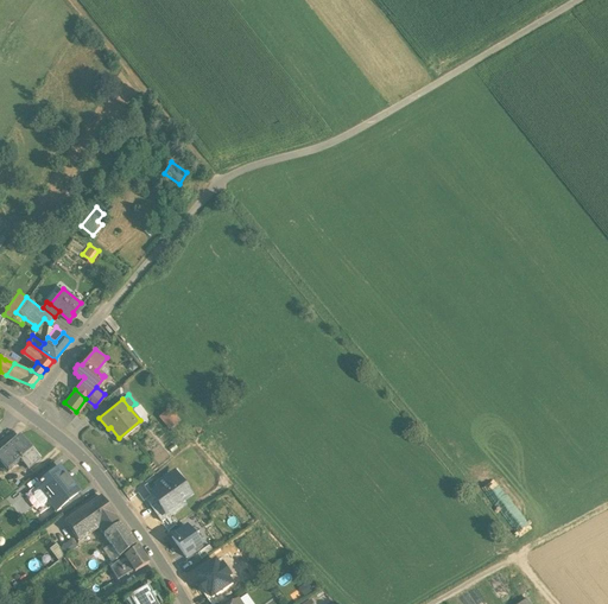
[(170,426),(181,417),(170,405),(159,414),(170,426)]
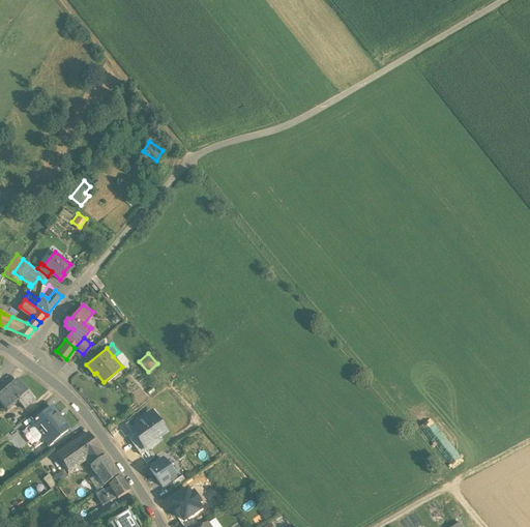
[(17,377),(0,391),(0,400),(7,408),(18,399),(24,406),(34,398),(17,377)]
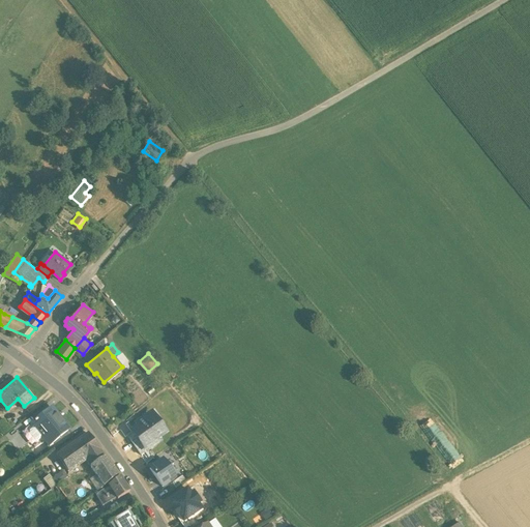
[(462,459),(400,386),(391,393),(398,402),(399,401),(453,465),(462,459)]
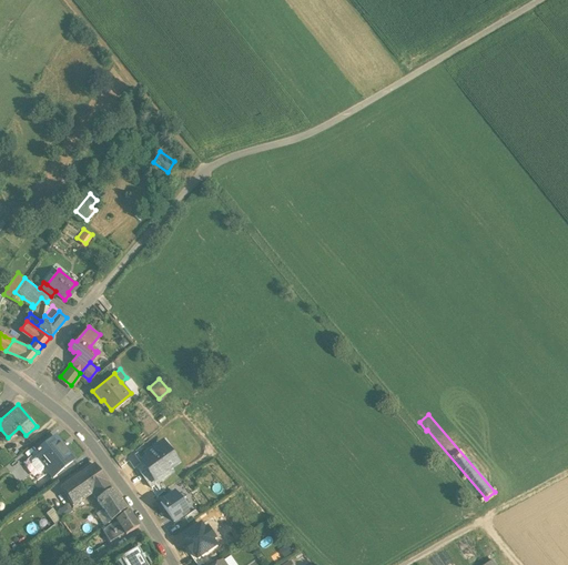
[(74,456),(54,433),(33,451),(53,474),(74,456)]
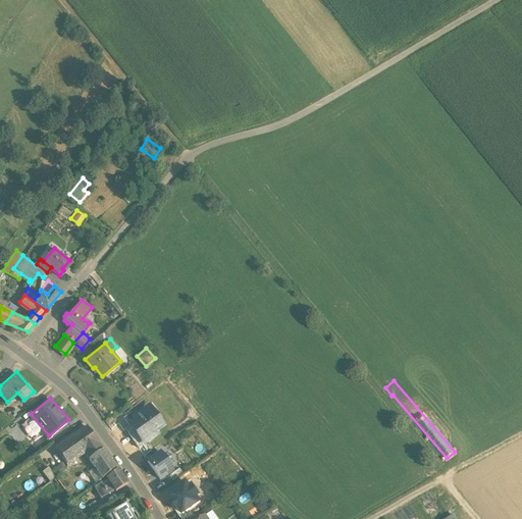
[(161,423),(151,408),(143,413),(140,410),(135,414),(137,418),(132,422),(145,442),(157,432),(154,429),(161,423)]
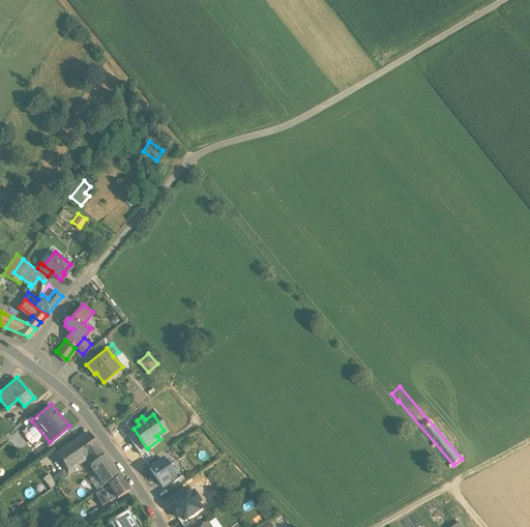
[(32,430),(28,425),(12,435),(17,441),(32,430)]
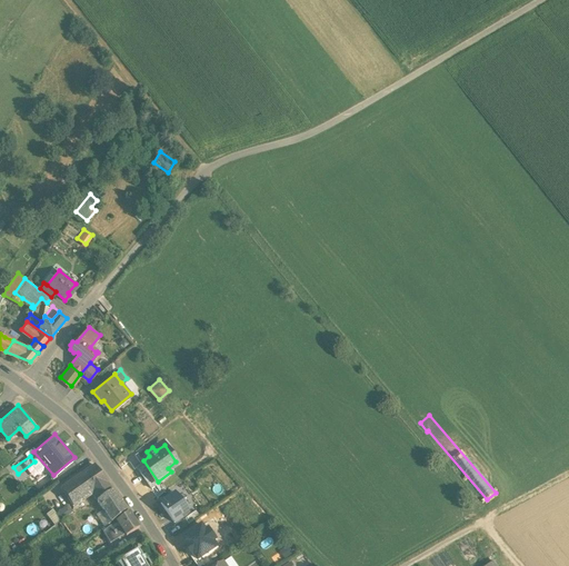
[(137,465),(152,486),(158,482),(143,460),(137,465)]
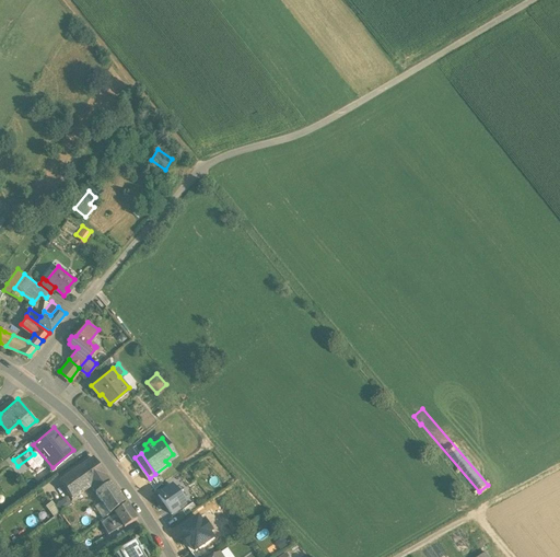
[(93,455),(59,479),(71,496),(73,496),(90,484),(105,473),(93,455)]
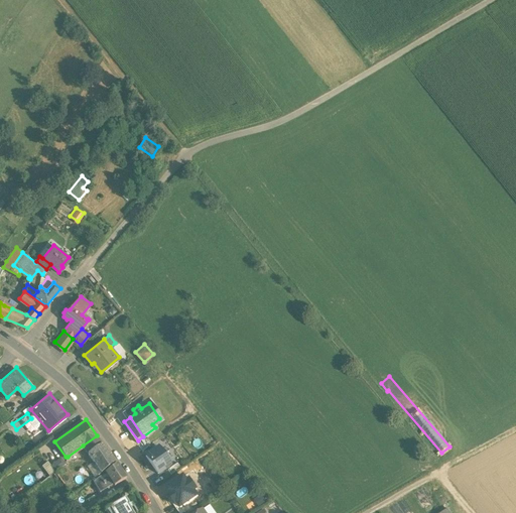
[(114,462),(97,435),(83,445),(93,460),(100,471),(114,462)]
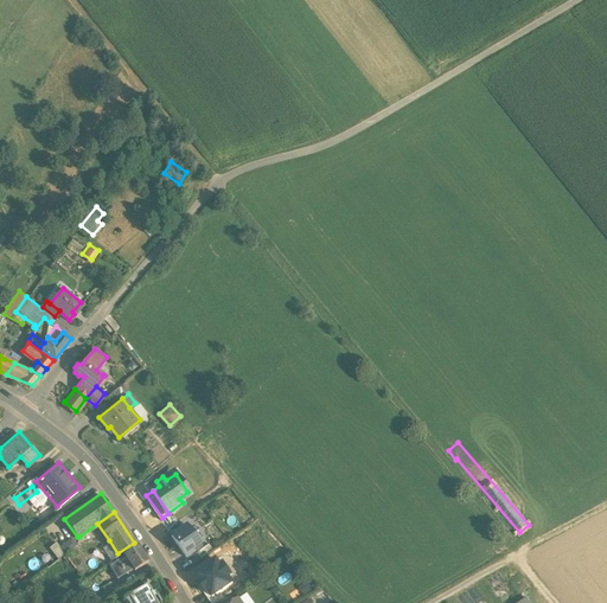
[(186,523),(171,534),(186,555),(202,543),(186,523)]
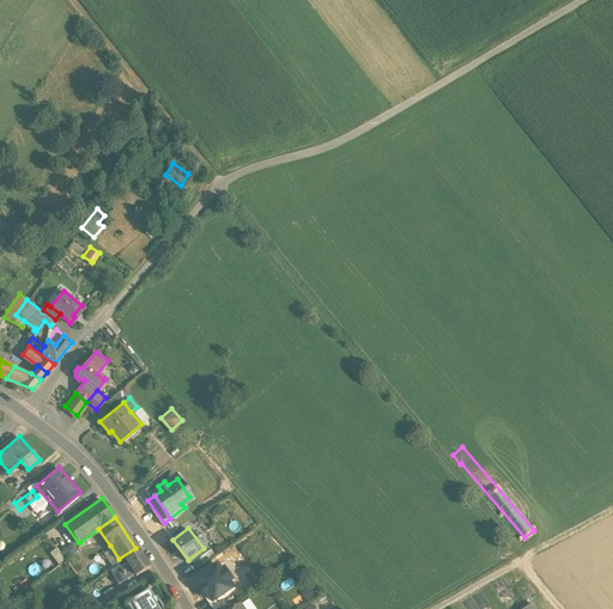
[(72,542),(60,552),(65,558),(77,549),(72,542)]
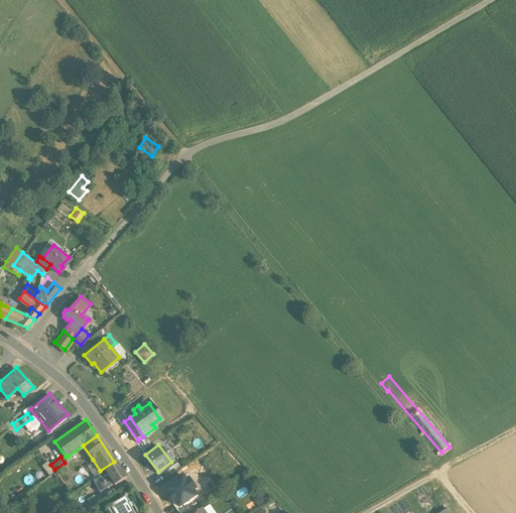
[(93,460),(87,465),(94,476),(100,471),(93,460)]
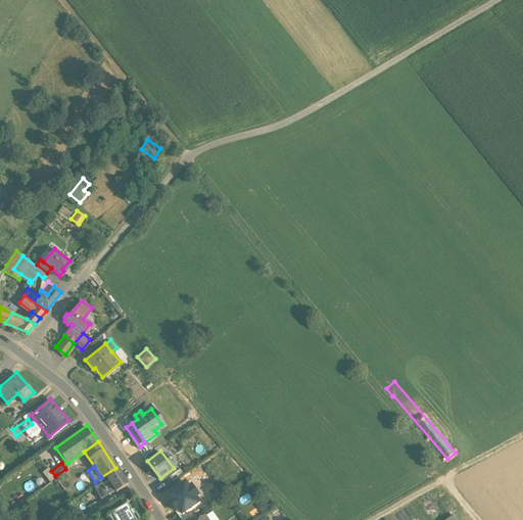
[(128,482),(117,468),(107,476),(108,478),(108,479),(110,482),(114,488),(115,489),(128,482)]
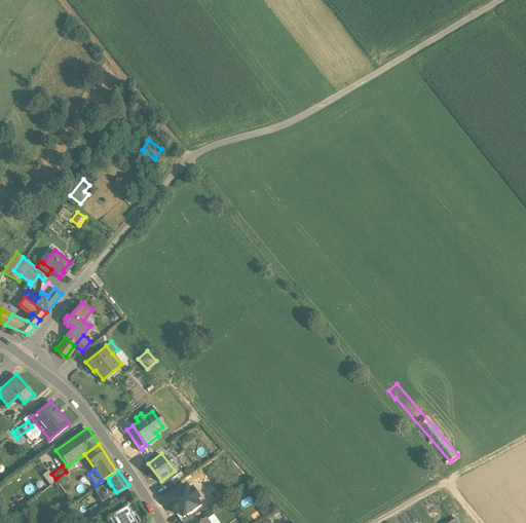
[(181,471),(172,477),(175,482),(185,475),(181,471)]
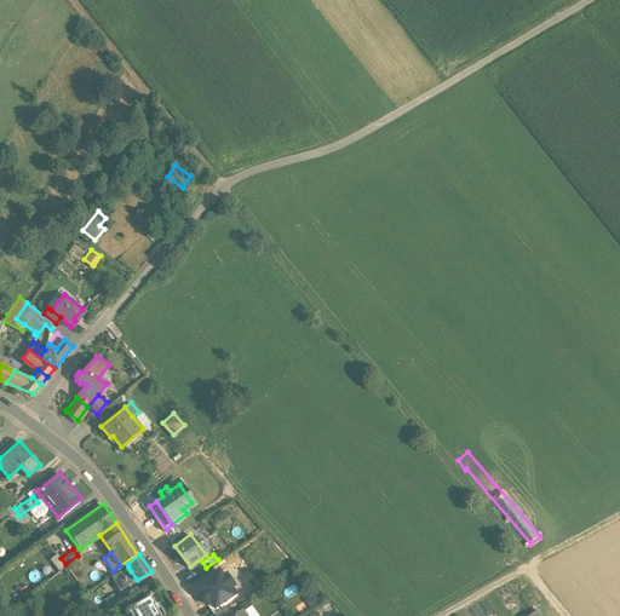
[(131,571),(125,575),(121,569),(112,576),(119,588),(136,579),(131,571)]
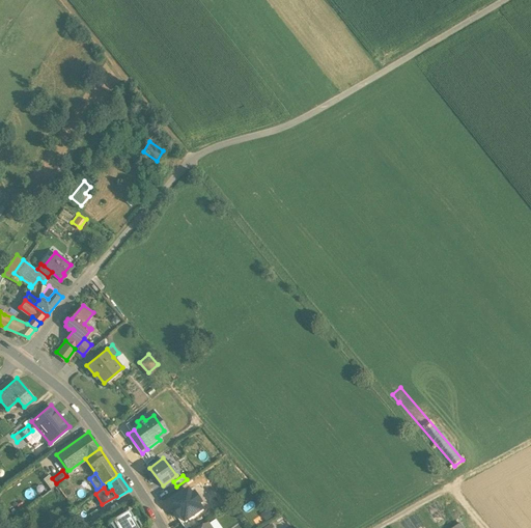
[(187,488),(169,500),(185,521),(193,515),(202,508),(199,504),(202,502),(194,492),(191,494),(187,488)]
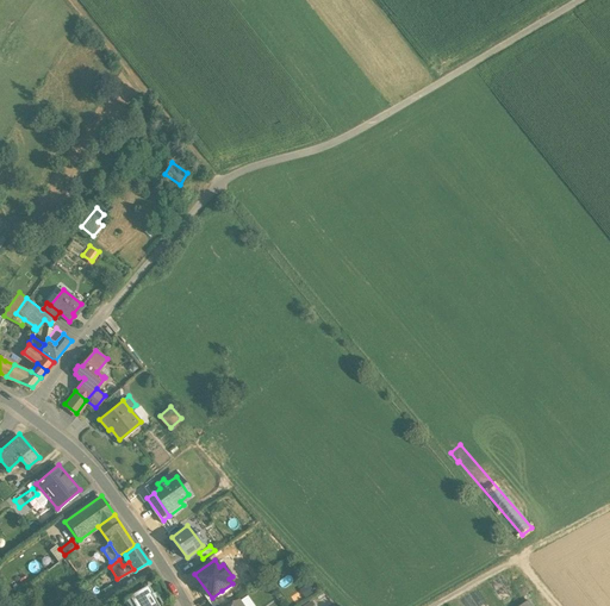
[(153,594),(148,586),(123,600),(126,605),(157,605),(154,599),(156,598),(160,604),(161,603),(155,593),(153,594)]
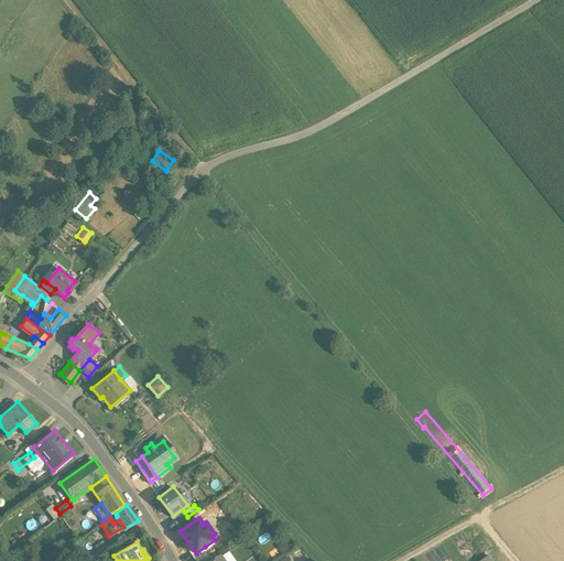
[(297,551),(291,543),(285,547),(292,556),(297,551)]
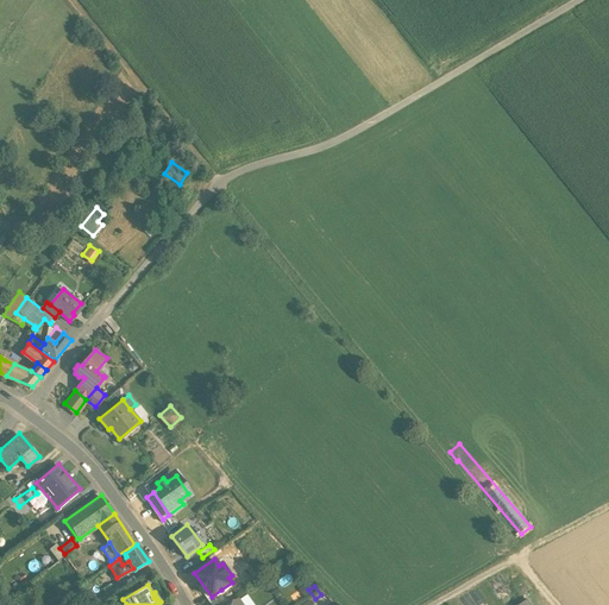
[(226,594),(221,590),(212,597),(208,599),(213,604),(226,594)]
